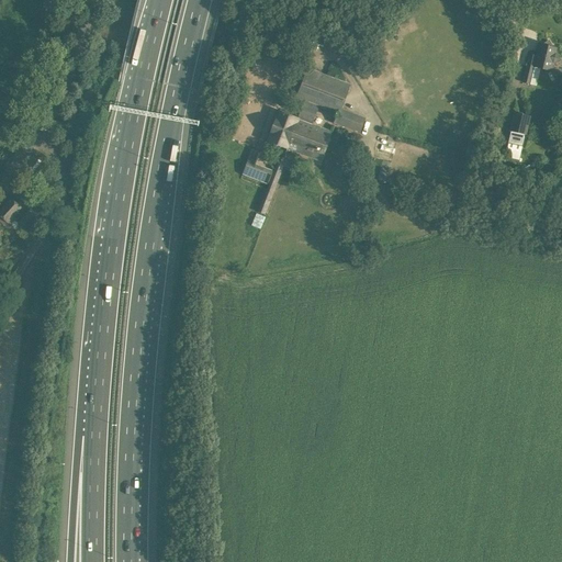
[(534,67),(550,70),(552,64),(559,59),(554,53),(555,48),(553,47),(549,41),(542,45),(539,44),(534,67)]
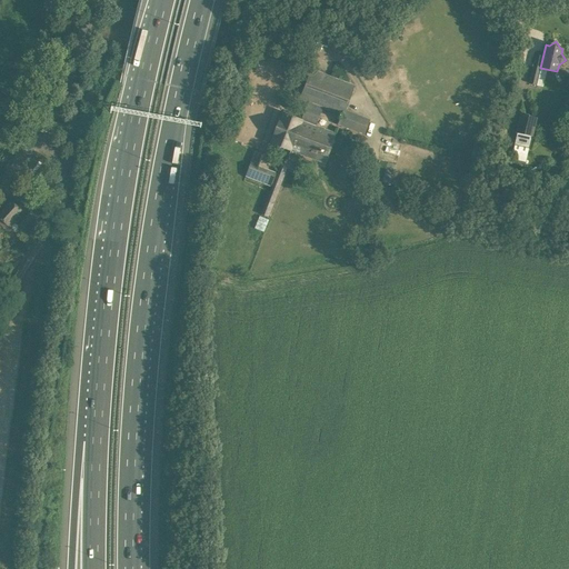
[(529,83),(536,85),(540,70),(532,68),(529,83)]
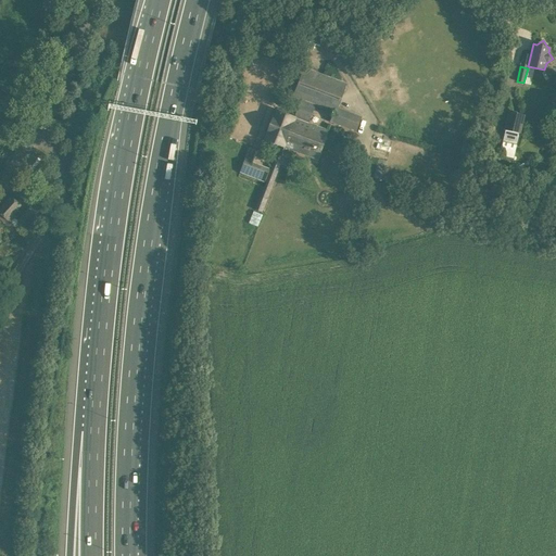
[(295,117),(283,147),(285,147),(317,160),(328,130),(308,123),(315,105),(333,112),(330,122),(355,131),(361,117),(337,109),(345,84),(304,68),(293,97),(301,100),(294,117),(295,117)]
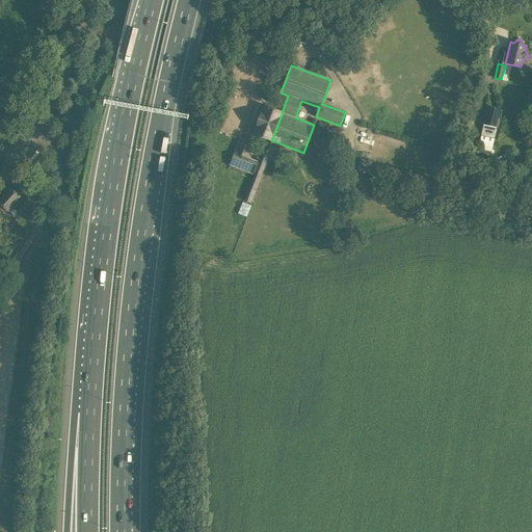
[(501,106),(487,104),(481,135),(494,138),(501,106)]
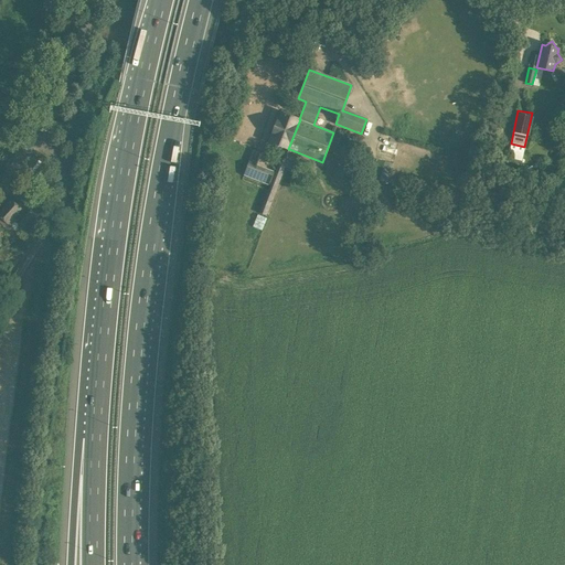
[(268,141),(288,149),(300,119),(299,119),(280,113),(268,141)]
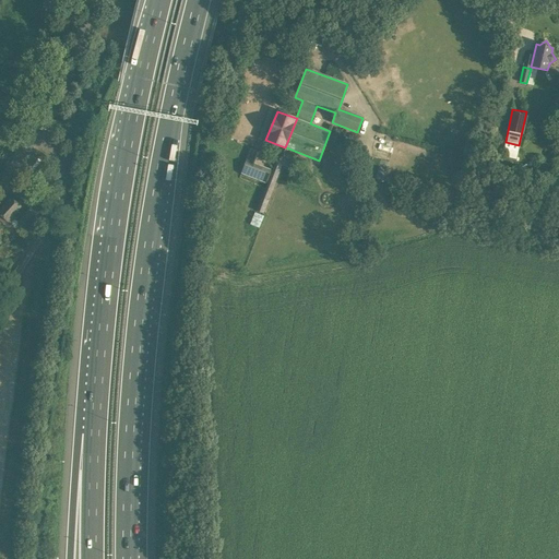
[(379,132),(378,149),(392,151),(393,133),(379,132)]
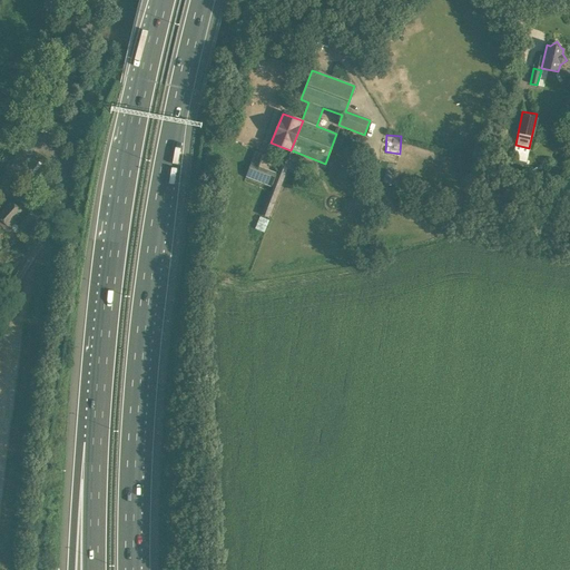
[(245,177),(271,187),(277,173),(261,167),(266,154),(257,150),(252,164),(251,164),(245,177)]
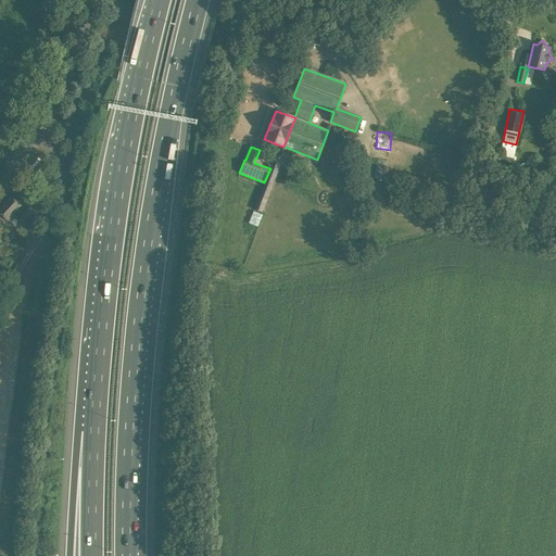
[(277,155),(274,163),(279,165),(282,158),(277,155)]
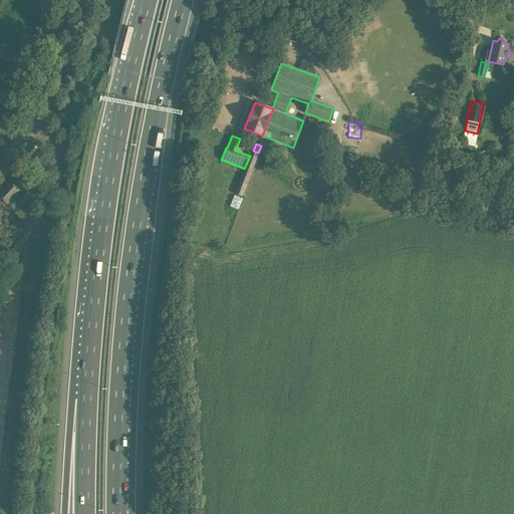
[(258,153),(253,151),(236,194),(242,196),(258,153)]
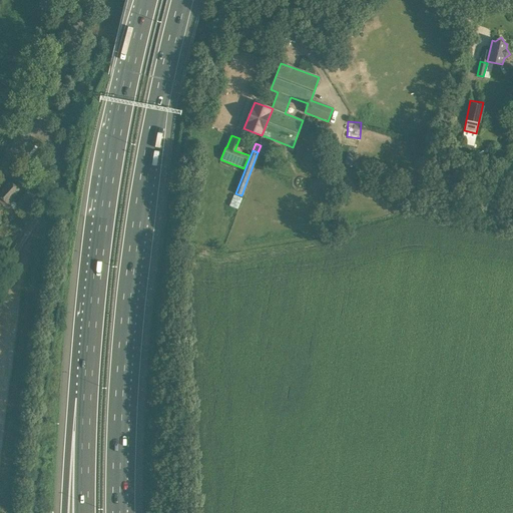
[(445,162),(437,160),(436,167),(443,169),(445,162)]
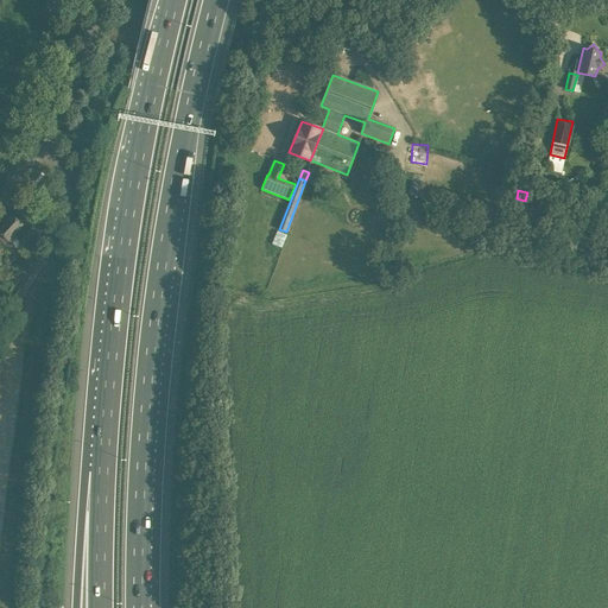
[(512,217),(529,221),(533,203),(517,200),(512,217)]
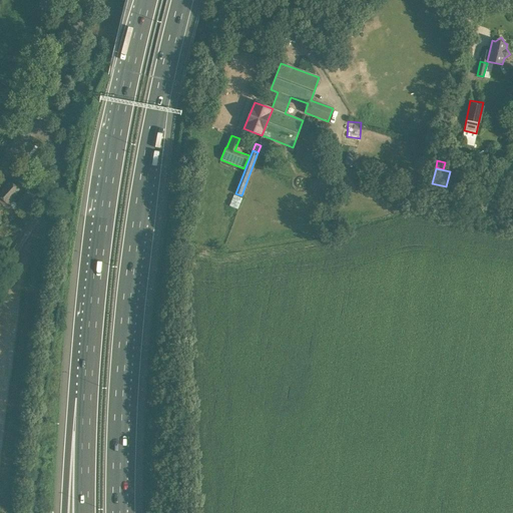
[(0,202),(3,205),(5,202),(7,203),(9,205),(14,200),(16,203),(23,196),(17,191),(19,189),(10,181),(0,191),(0,202)]
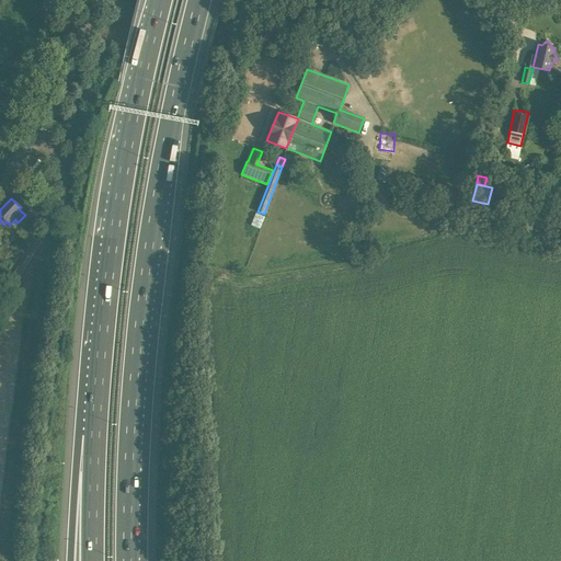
[(37,201),(26,214),(33,219),(30,222),(36,228),(50,212),(37,201)]
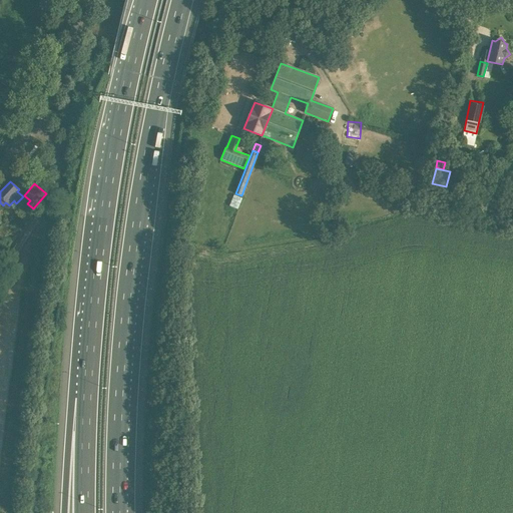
[(475,202),(468,203),(470,215),(477,214),(475,202)]
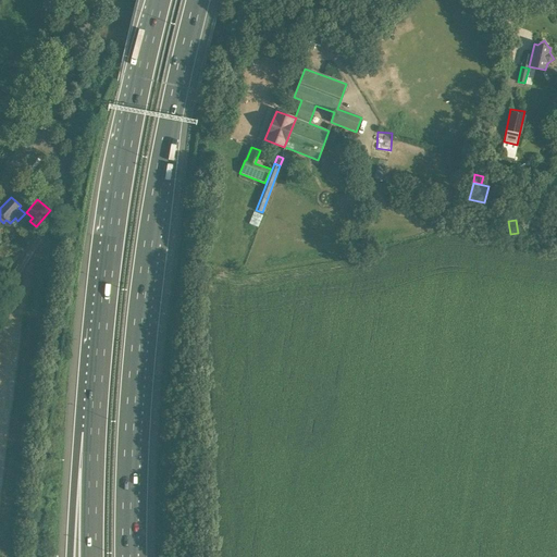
[(519,226),(525,235),(533,231),(527,221),(519,226)]
